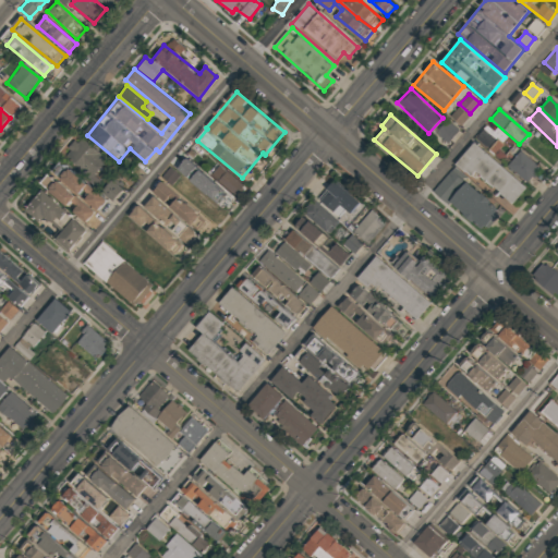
[(434,134),(446,144),(457,131),(446,121),(434,134)]
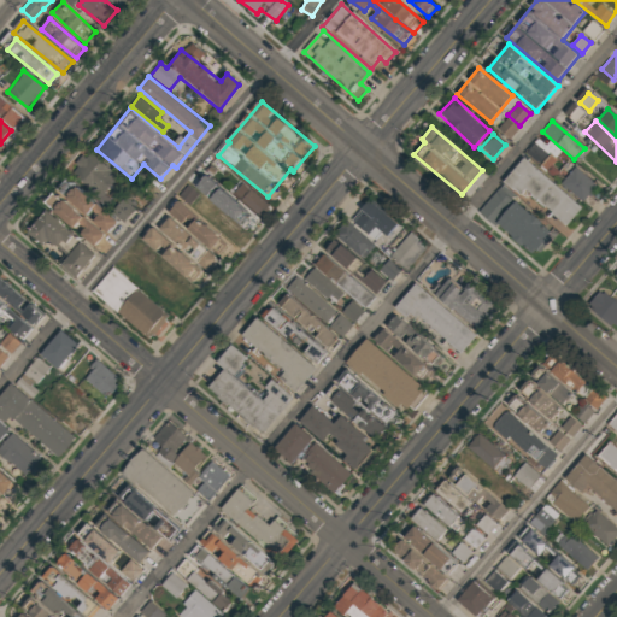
[(527,152),(547,168),(557,154),(538,139),(527,152)]
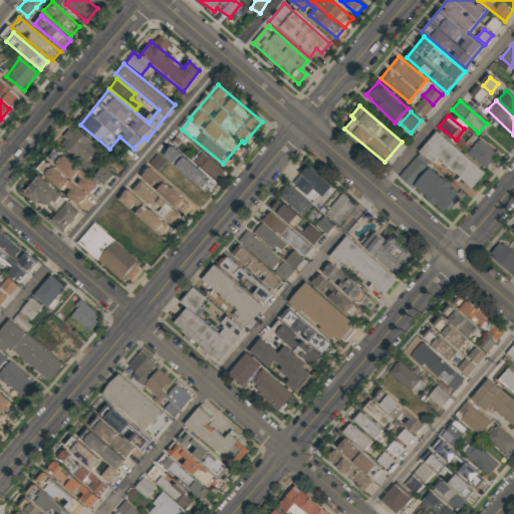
[(85,164),(100,148),(77,126),(62,143),(85,164)]
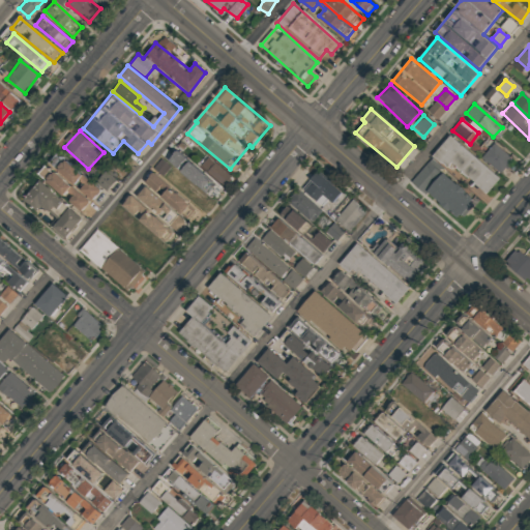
[(499,178),(447,136),(432,155),(446,168),(450,165),(486,194),(499,178)]
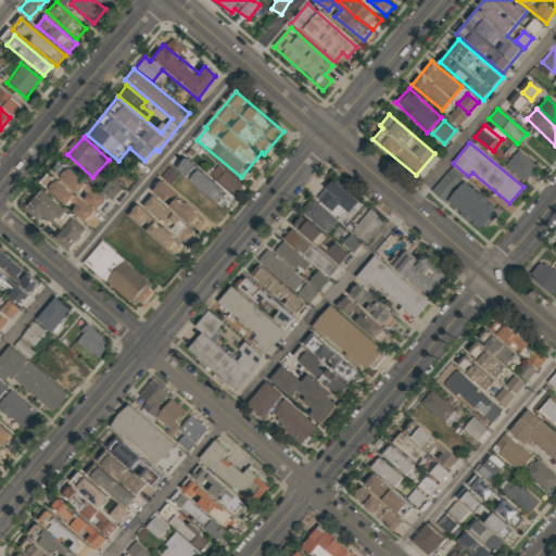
[(538,171),(518,151),(505,164),(526,184),(538,171)]
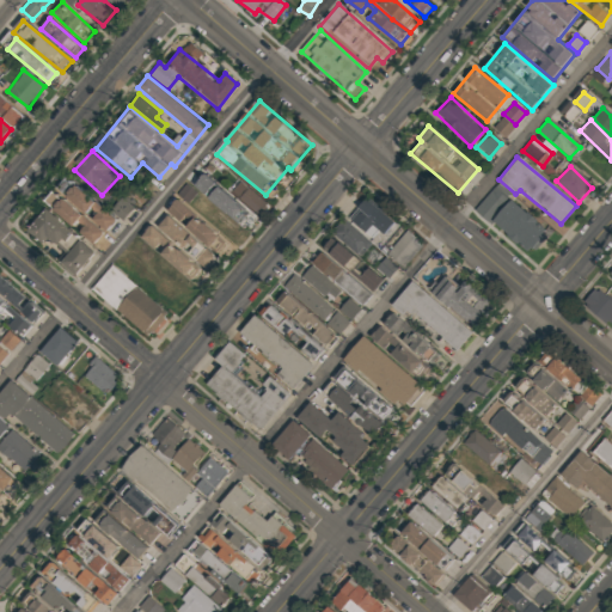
[(248,228),(258,216),(206,172),(195,185),(248,228)]
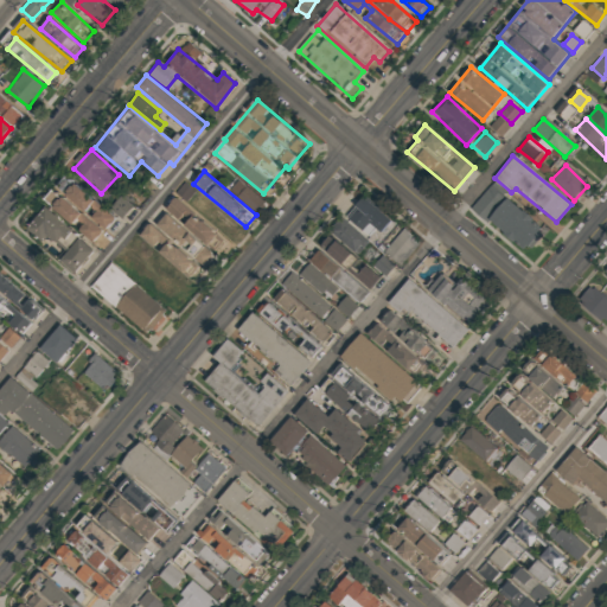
[(95,243),(117,217),(70,174),(46,199),(95,243)]
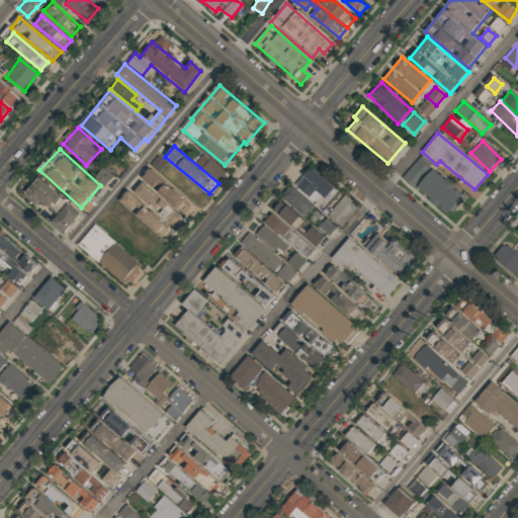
[(197,161),(221,182),(229,173),(205,152),(197,161)]
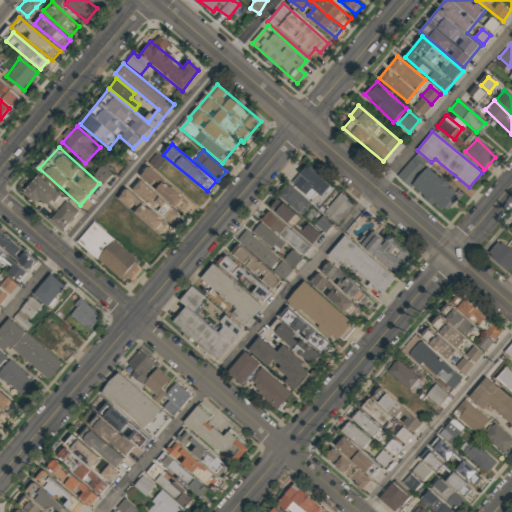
[(152,159),(163,169),(168,163),(157,153),(152,159)]
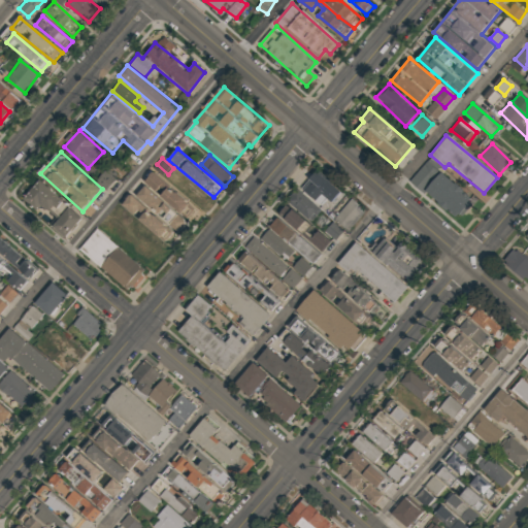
[(439,171),(426,161),(409,182),(423,192),(439,171)]
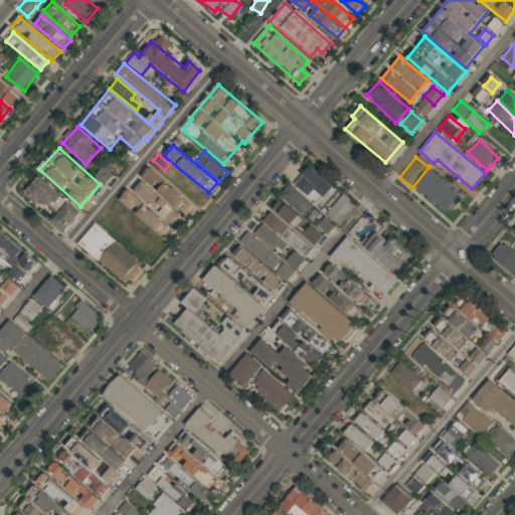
[(117,178),(104,166),(94,177),(108,189),(117,178)]
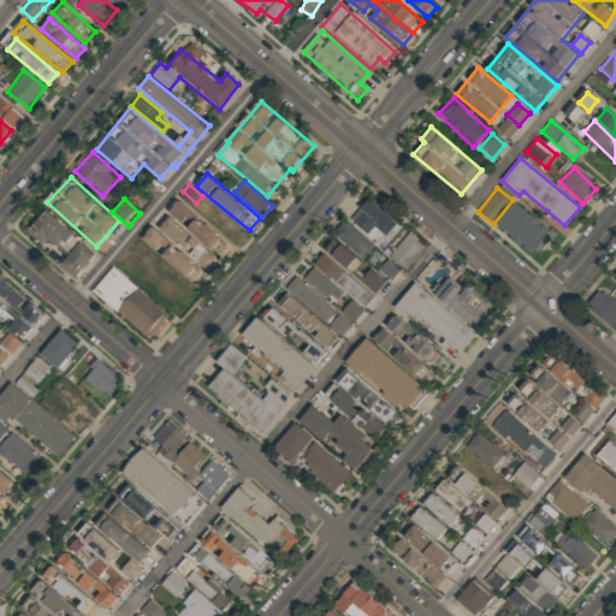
[(350,220),(380,244),(398,221),(371,199),(350,220)]
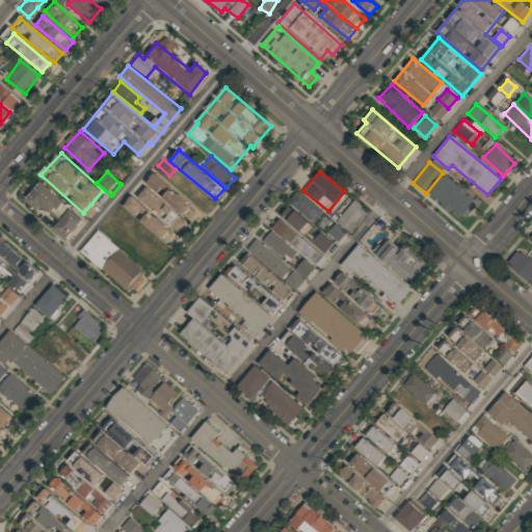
[(200,210),(156,174),(141,190),(130,198),(122,207),(165,244),(190,217),(192,219),(200,210)]
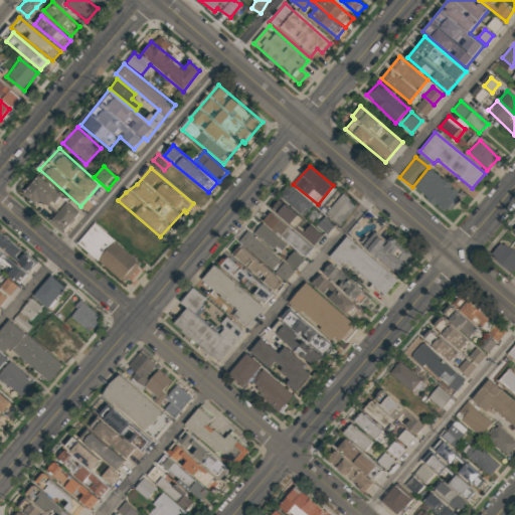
[(414,187),(446,214),(461,196),(430,170),(414,187)]
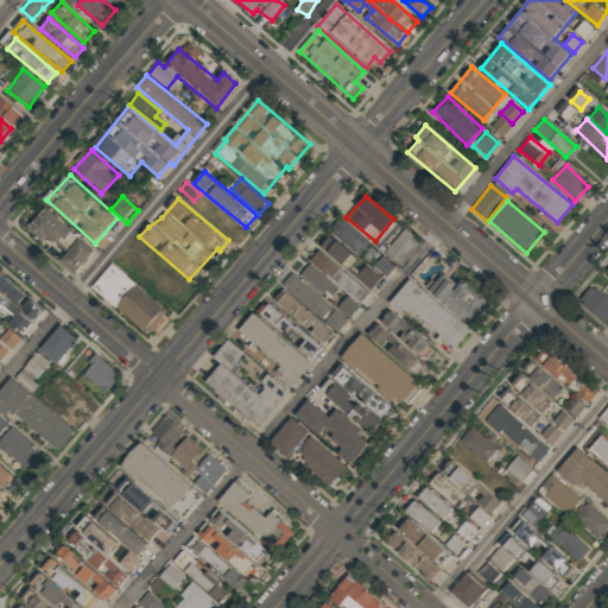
[(30,228),(62,257),(59,259),(76,273),(93,253),(44,211),(30,228)]
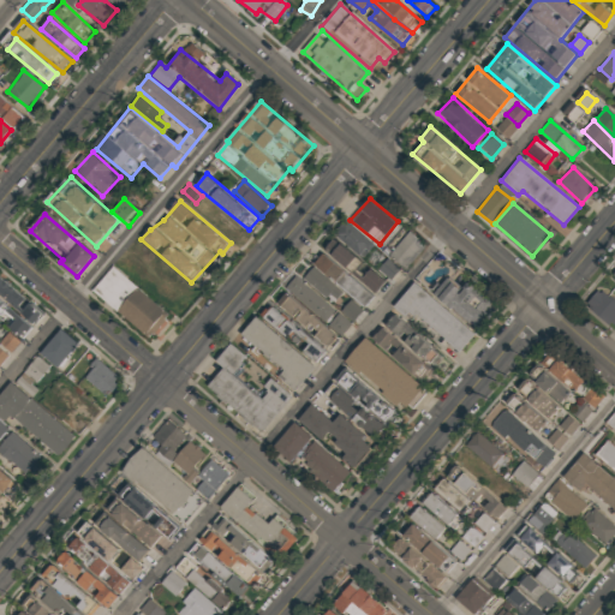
[(297,389),(351,326),(330,308),(342,292),(363,309),(374,296),(384,284),(360,262),(372,246),(347,225),(299,281),(297,279),(270,309),(270,308),(261,318),(300,352),(299,354),(256,318),(238,340),(297,389)]
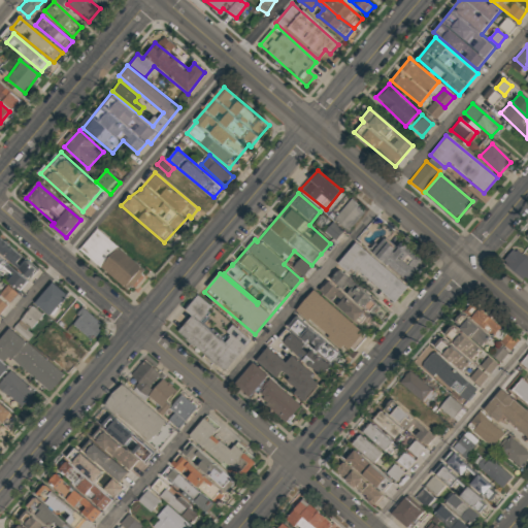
[(348,230),(364,209),(352,198),(334,219),(348,230)]
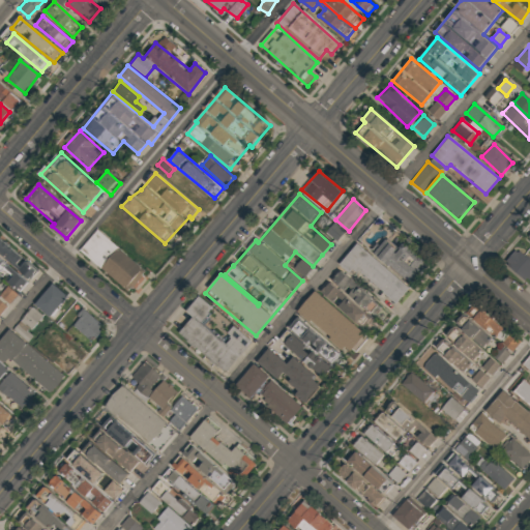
[(336,239),(344,231),(334,222),(327,230),(336,239)]
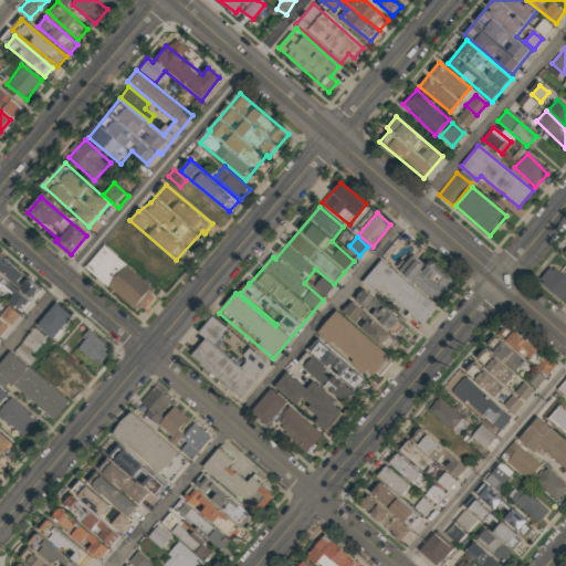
[(104,248),(155,292),(136,314),(85,269),(104,248)]
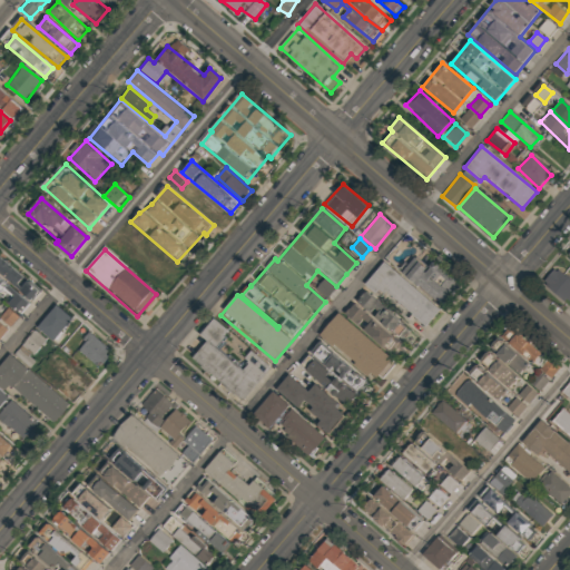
[(403,272),(441,302),(455,284),(418,254),(403,272)]
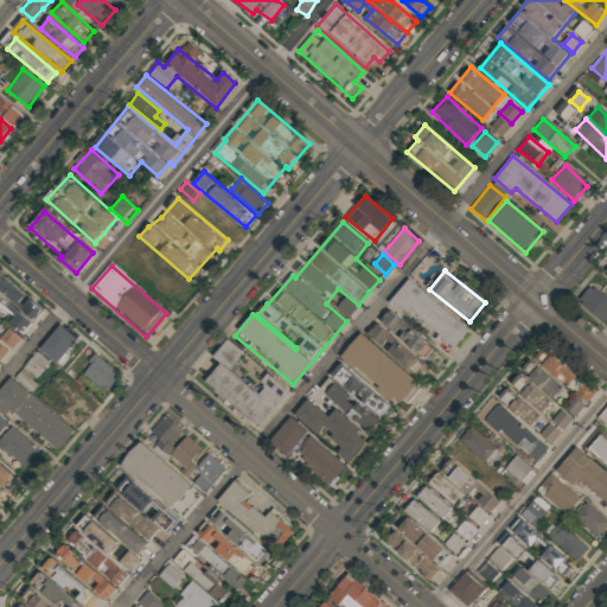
[(0,360),(20,337),(14,331),(0,346),(0,320),(4,317),(24,333),(33,321),(0,292),(0,287),(2,285),(13,294),(18,288),(0,274),(1,273),(0,272),(0,360)]
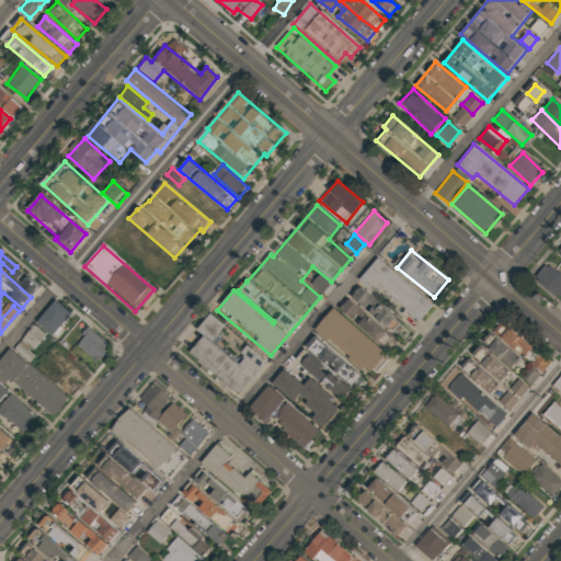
[(433,305),(378,258),(361,278),(377,293),(382,286),(420,319),(433,305)]
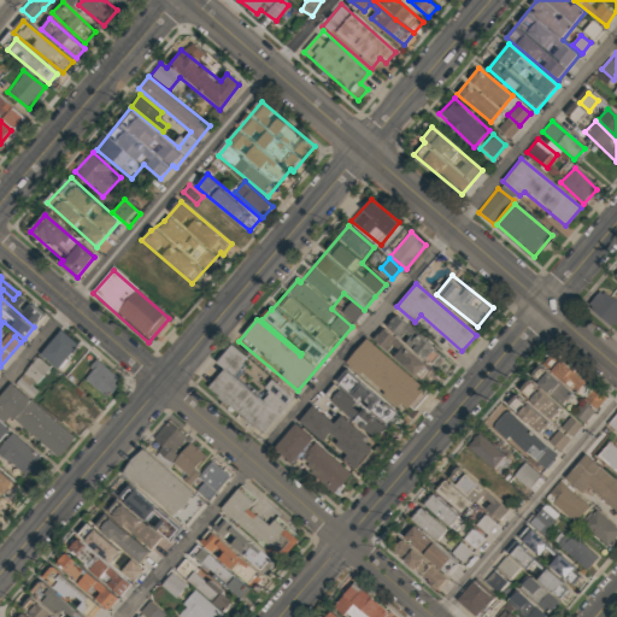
[(586,305),(612,328),(616,322),(616,305),(599,291),(586,305)]
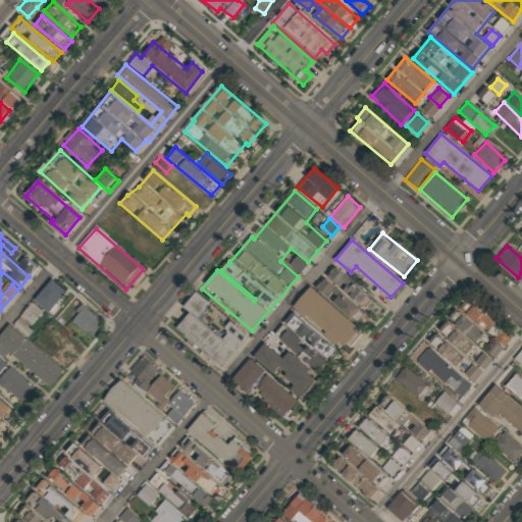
[(310,263),(299,254),(291,264),(301,272),(310,263)]
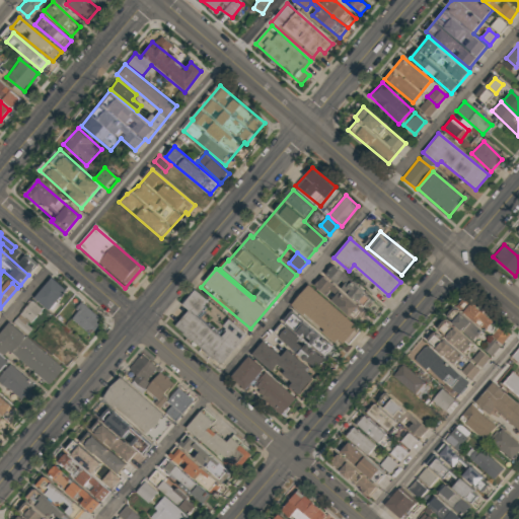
[(34,265),(24,256),(19,264),(28,272),(34,265)]
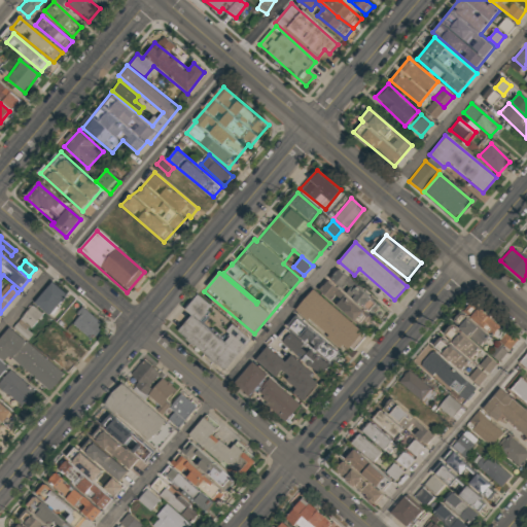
[(320,290),(361,326),(380,305),(339,269),(320,290)]
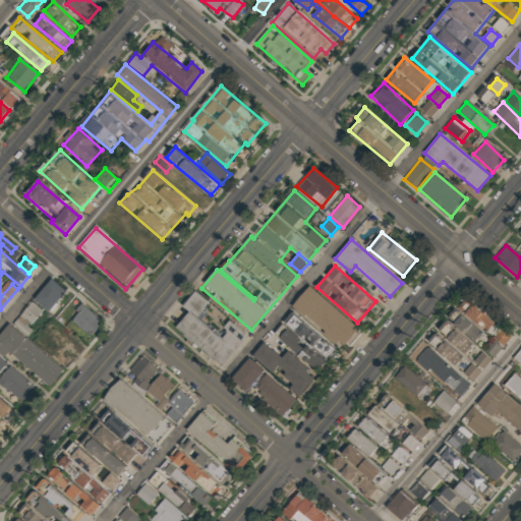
[(36,298),(51,310),(67,290),(52,278),(36,298)]
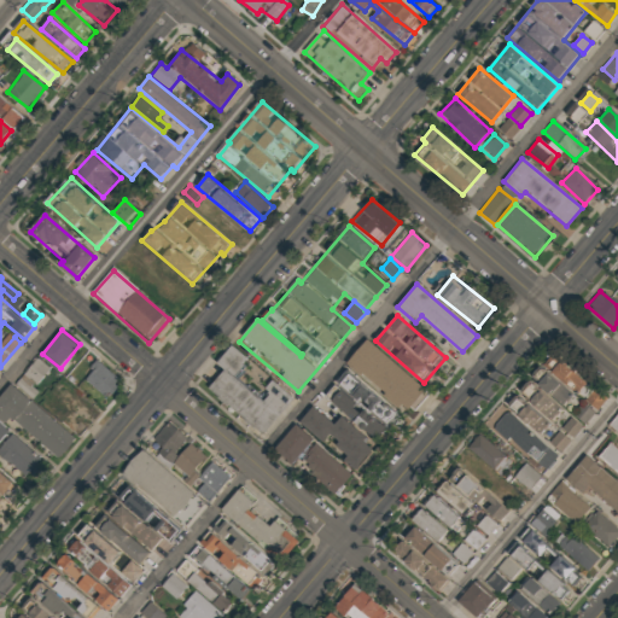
[(426,390),(367,339),(347,363),(406,414),(426,390)]
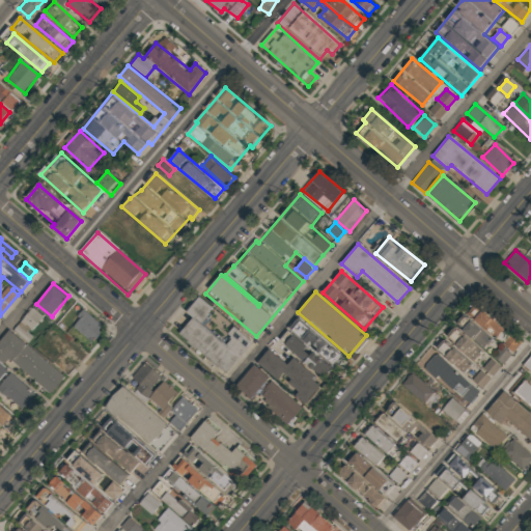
[(202,322),(215,306),(200,294),(187,310),(194,315),(178,334),(227,371),(251,341),(235,329),(227,340),(202,322)]
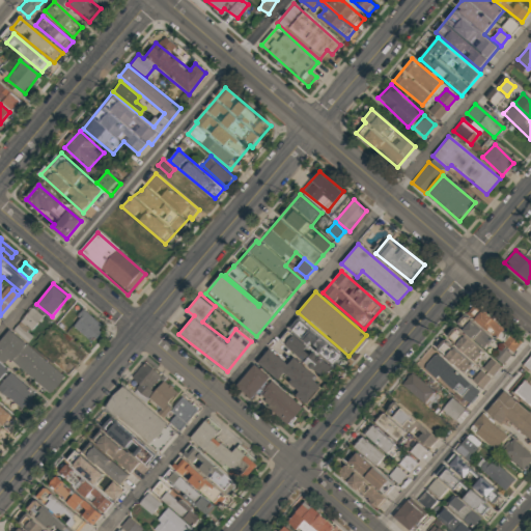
[(42,316),(30,308),(20,322),(31,330),(42,316)]
